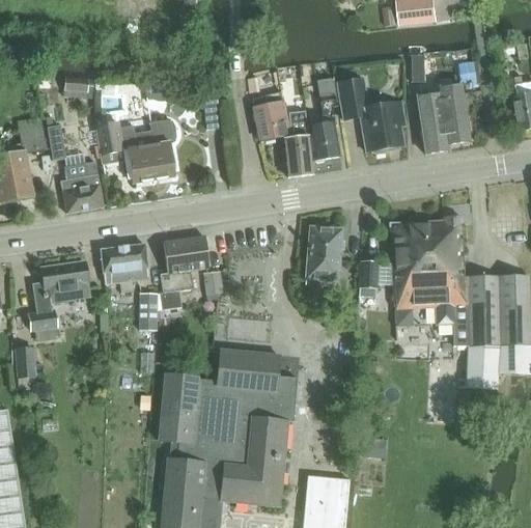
[(398,0),(400,24),(436,21),(434,0),(398,0)]
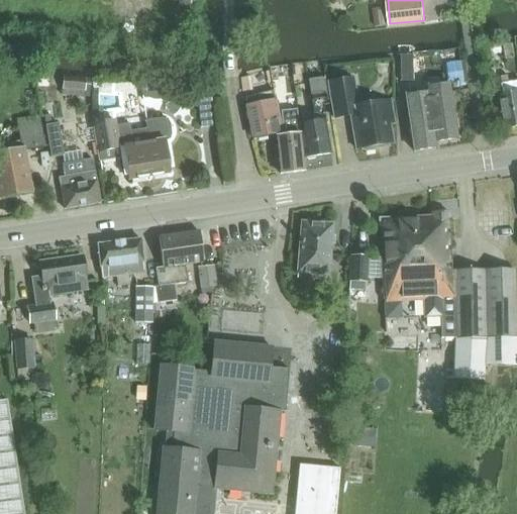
[(384,7),(374,8),(375,25),(386,23),(384,7)]
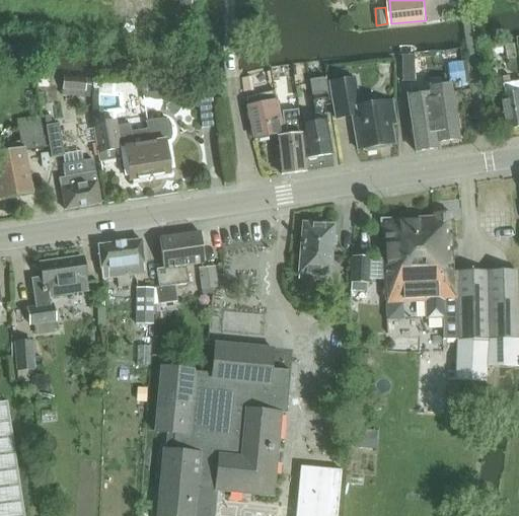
[(108,16),(107,39),(137,40),(138,17),(108,16)]
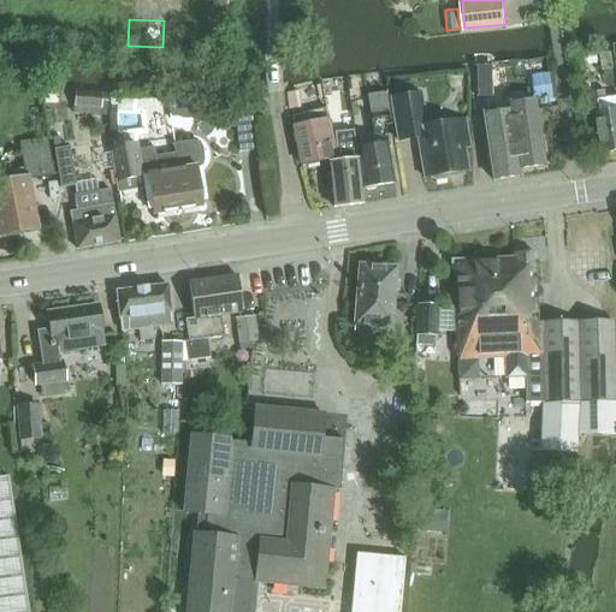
[(603,67),(612,66),(610,49),(600,51),(603,67)]
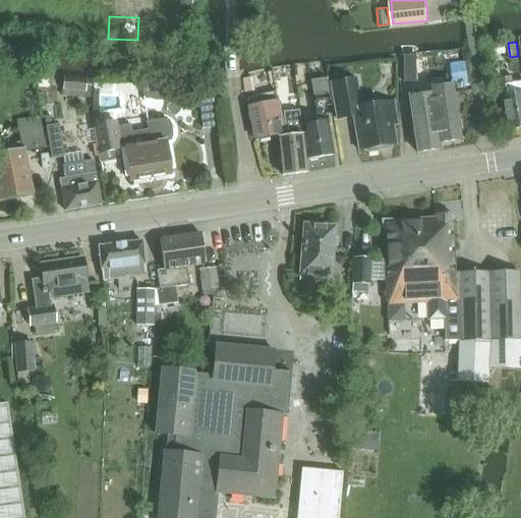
[(462,61),(451,63),(454,82),(469,80),(466,61),(462,61)]
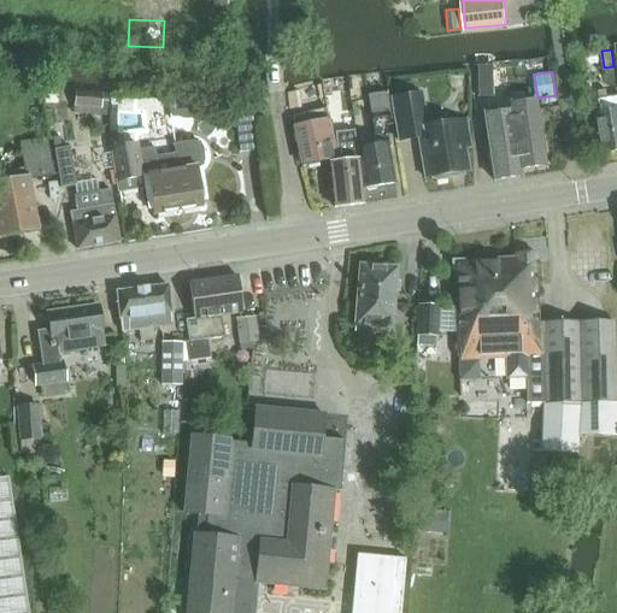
[(393,123),(387,81),(366,84),(376,143),(357,146),(364,187),(394,182),(386,124),(393,123)]
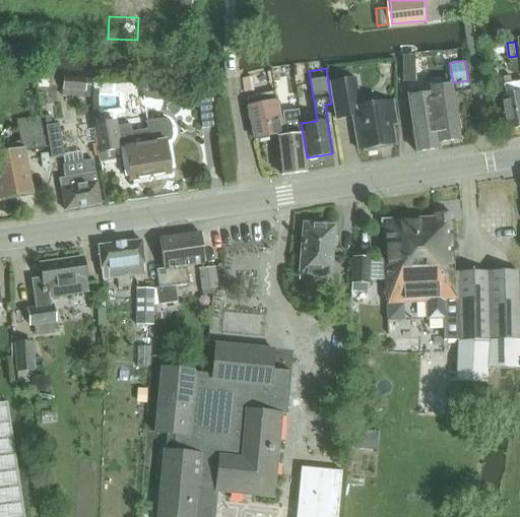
[(415,69),(403,69),(403,79),(415,79),(415,69)]
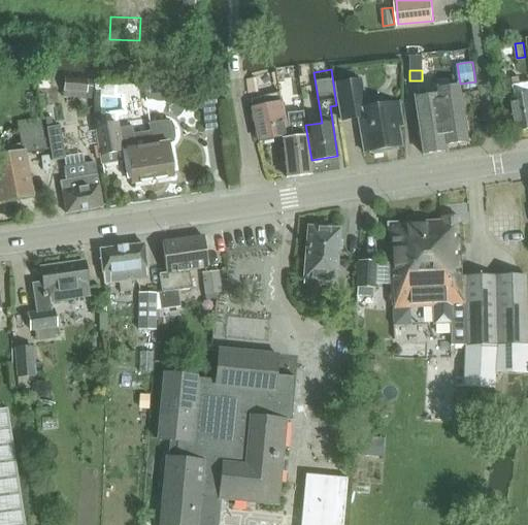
[(151,97),(157,99),(163,98),(168,95),(167,77),(161,75),(155,76),(150,79),(143,80),(145,97),(151,97)]
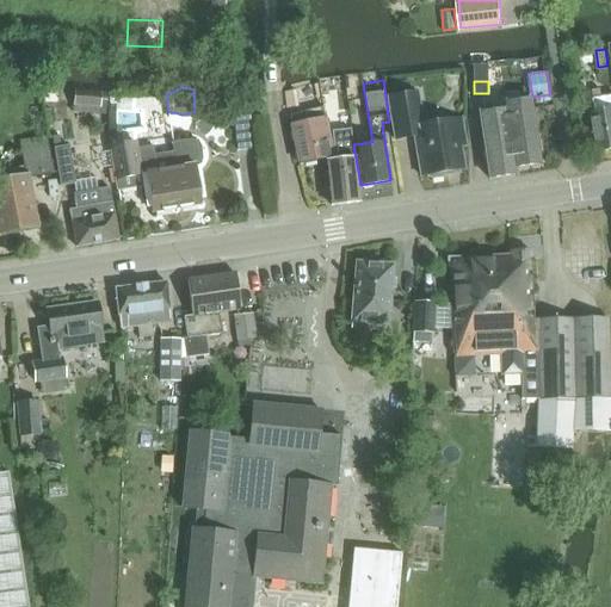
[(592,110),(597,148),(610,146),(610,93),(603,95),(602,88),(594,90),(594,95),(592,95),(593,109),(592,110)]
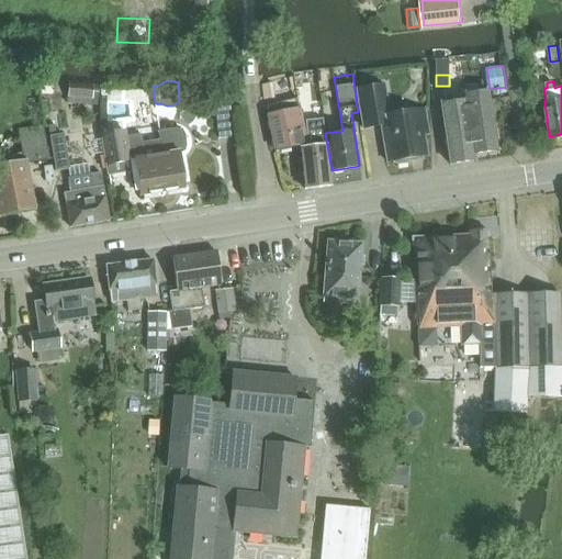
[(69,82),(68,94),(93,97),(94,85),(69,82)]
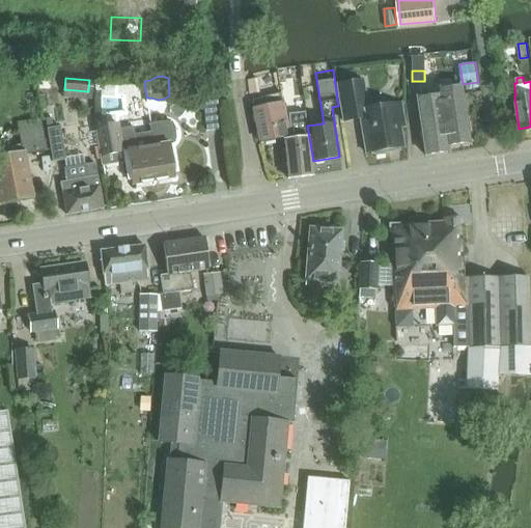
[(366,107),(362,79),(336,84),(342,120),(359,117),(365,151),(370,150),(375,155),(384,153),(388,147),(402,145),(399,124),(404,124),(400,102),(366,107)]
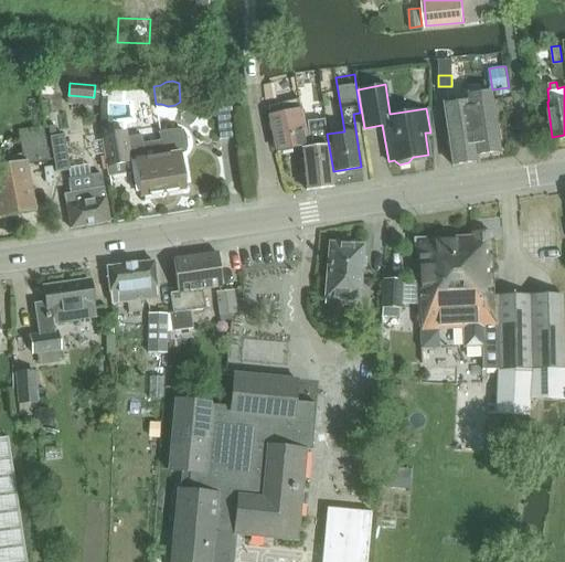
[(126,97),(126,86),(102,86),(102,96),(126,97)]
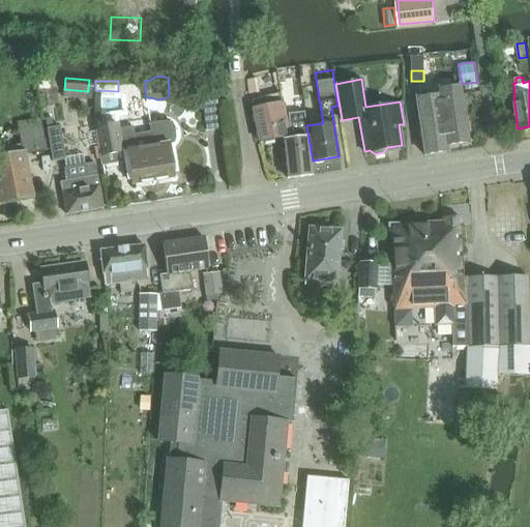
[(440,92),(422,95),(416,107),(423,152),(448,149),(447,144),(467,141),(458,85),(439,88),(440,92)]
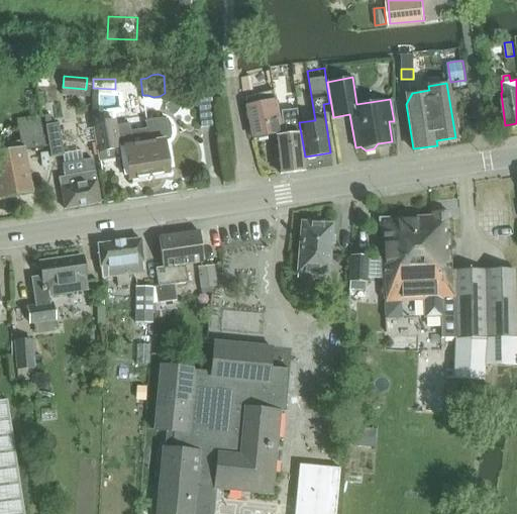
[(213,86),(194,87),(195,105),(214,103),(213,86)]
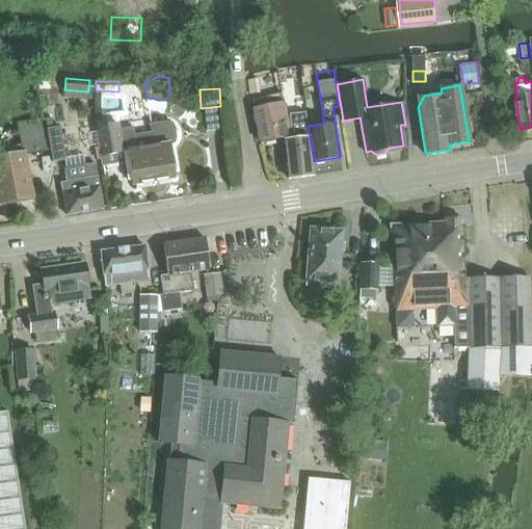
[(107,108),(122,108),(121,90),(106,91),(107,108)]
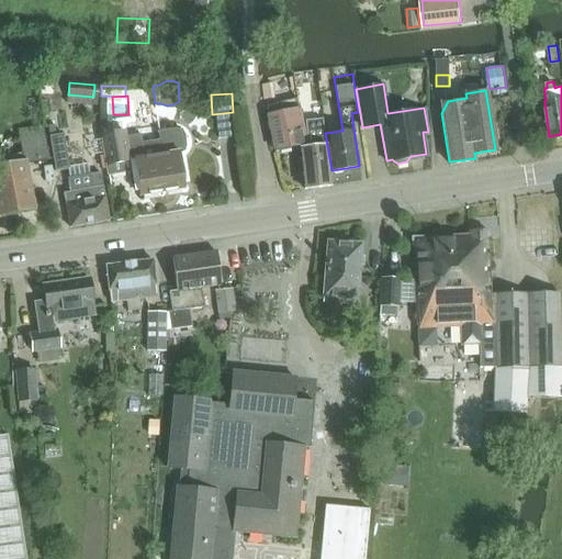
[(266,116),(273,149),(306,143),(296,99),(267,105),(268,116),(266,116)]
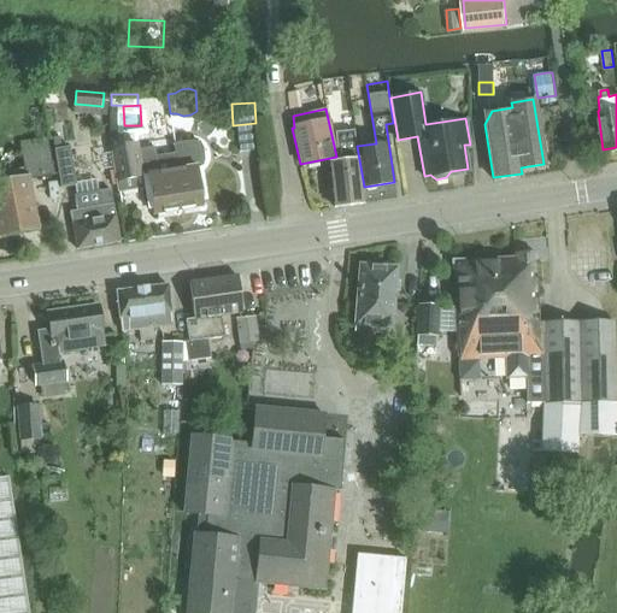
[(254,149),(251,125),(238,127),(241,149),(254,149)]
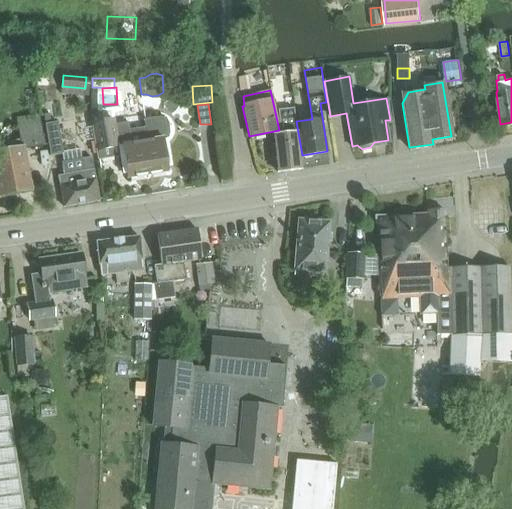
[(280,131),(273,132),(278,170),(301,167),(293,106),(277,107),(280,131)]
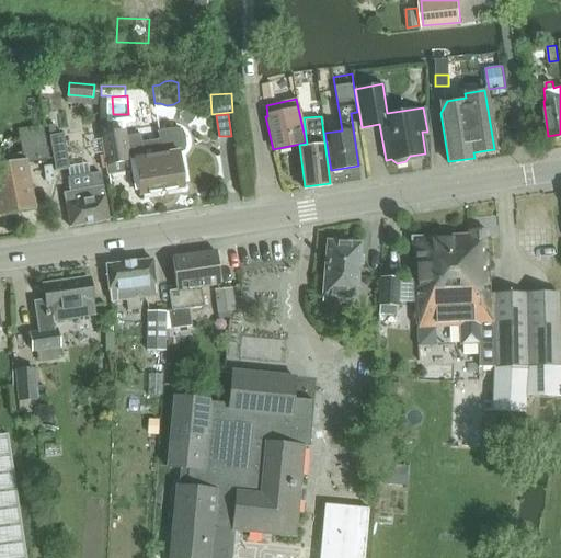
[(124,129),(102,133),(109,173),(136,168),(140,193),(184,186),(179,151),(185,150),(186,145),(186,139),(185,134),(182,128),(179,127),(172,126),(163,127),(158,129),(159,138),(142,140),(141,132),(125,135),(124,129)]
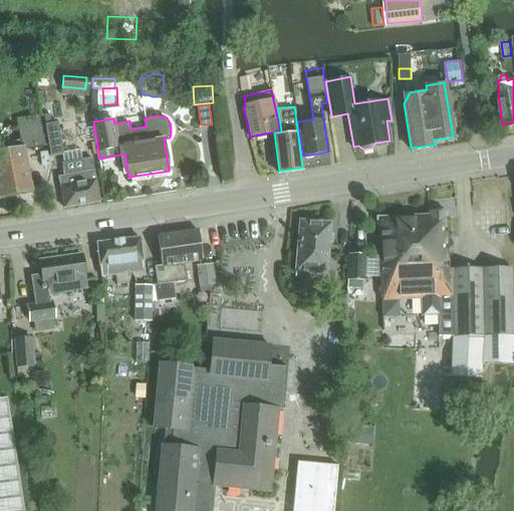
[(52,121),(45,122),(51,155),(63,153),(58,120),(52,121)]
